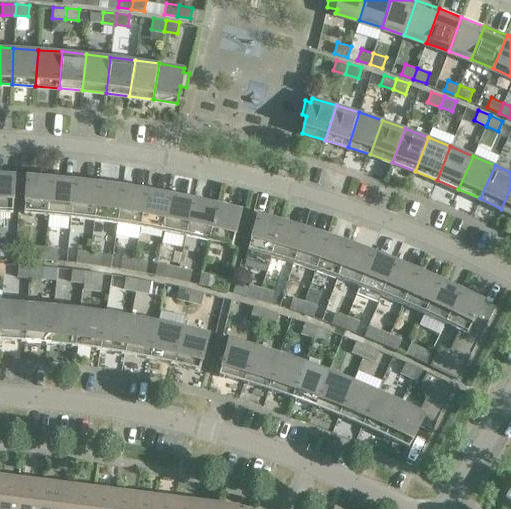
[(15,173),(0,172),(0,209),(13,210),(15,173)]
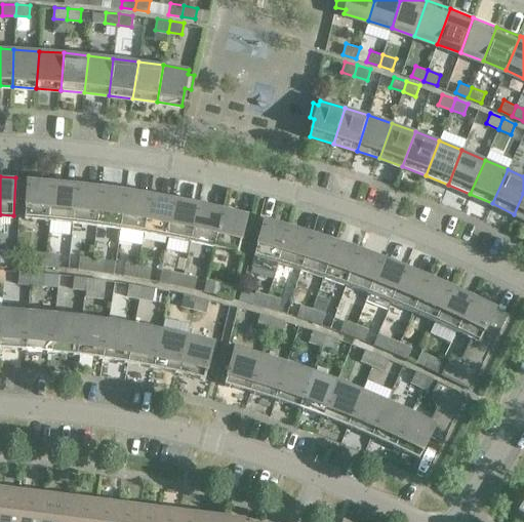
[(25,216),(50,218),(53,181),(28,178),(25,216)]
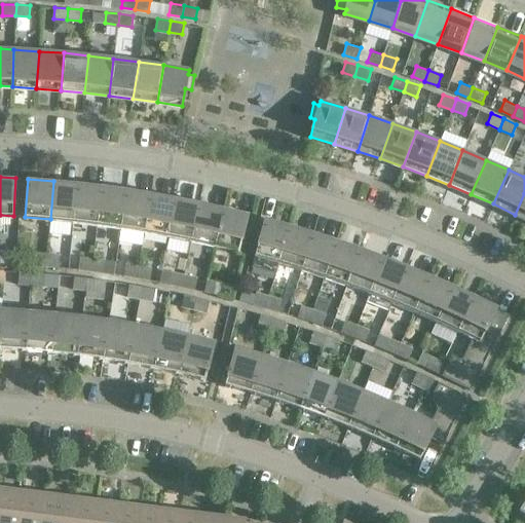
[(78,183),(53,181),(50,219),(74,221),(78,183)]
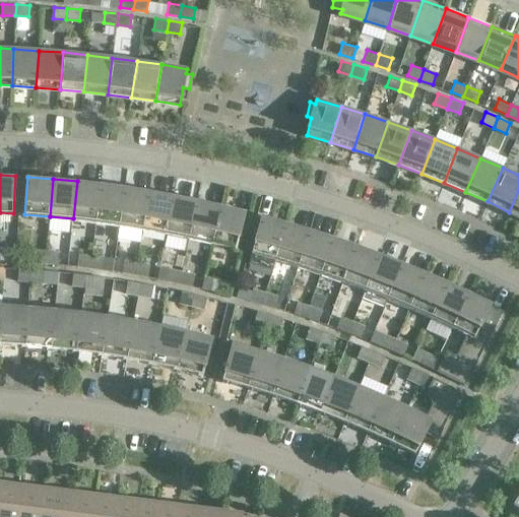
[(102,184),(77,181),(73,218),(96,221),(102,184)]
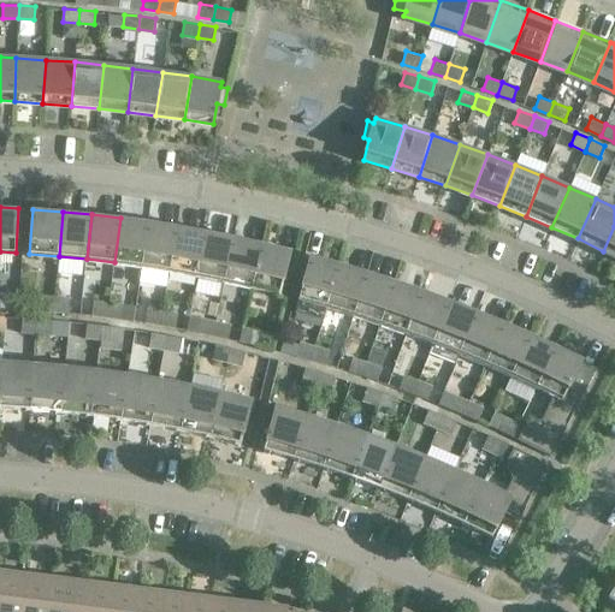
[(148,223),(120,218),(114,262),(142,266),(148,223)]
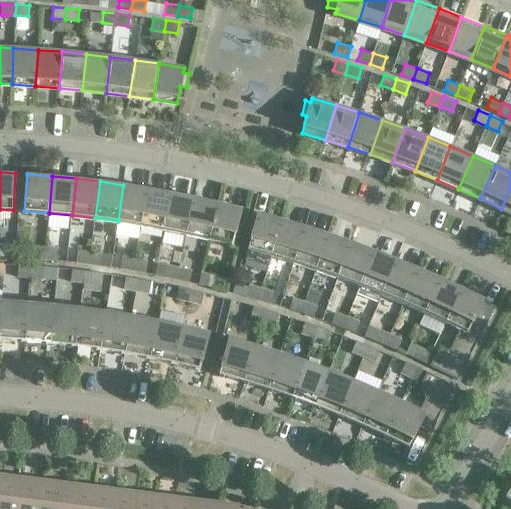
[(147,188),(123,185),(118,221),(141,225),(147,188)]
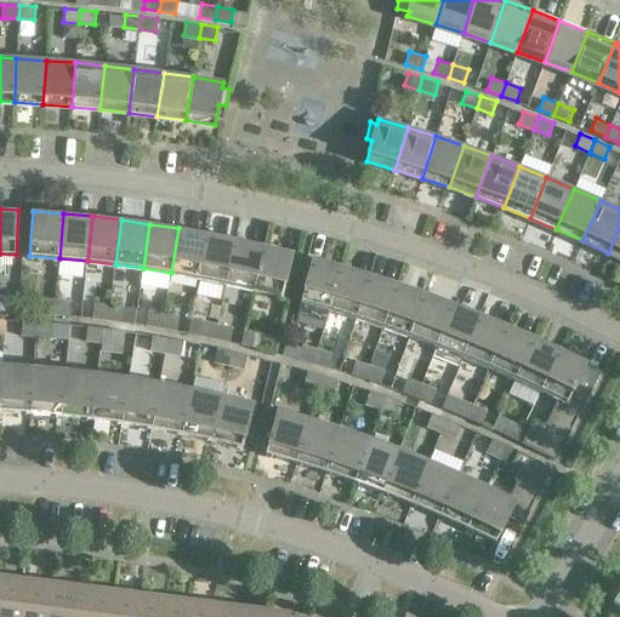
[(208,234),(178,228),(171,273),(199,278),(208,234)]
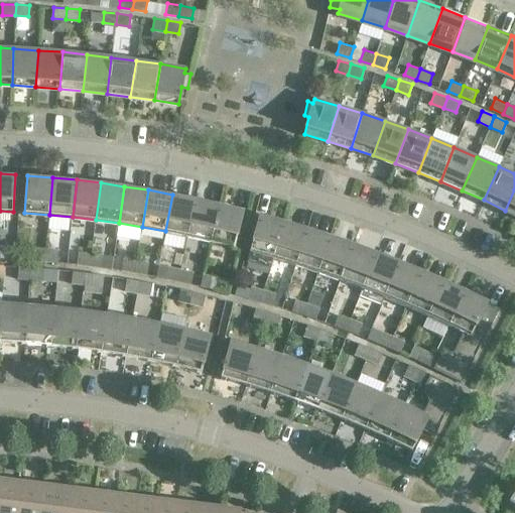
[(514,189),(505,211),(514,215),(514,189)]
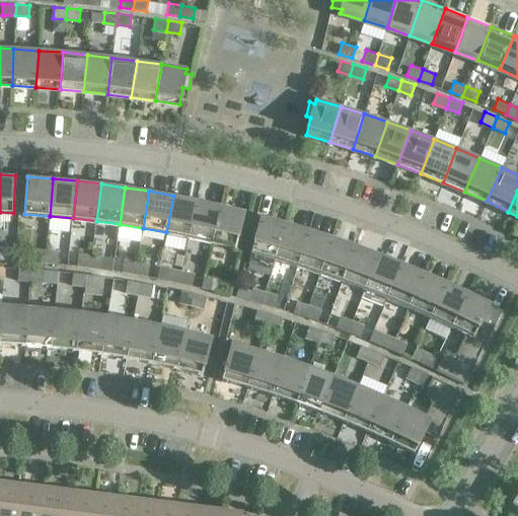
[(197,200),(173,196),(166,232),(190,237),(197,200)]
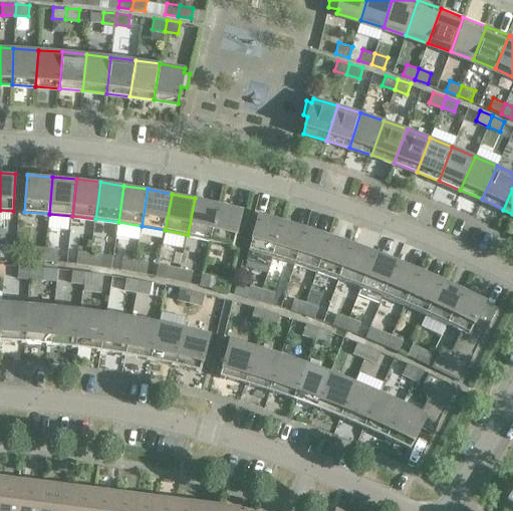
[(219,204),(195,198),(188,235),(210,240),(219,204)]
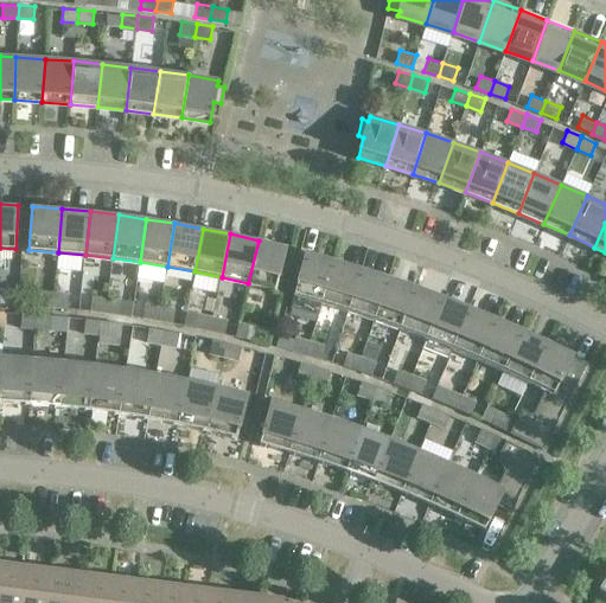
[(287,247),(259,241),(248,283),(276,289),(287,247)]
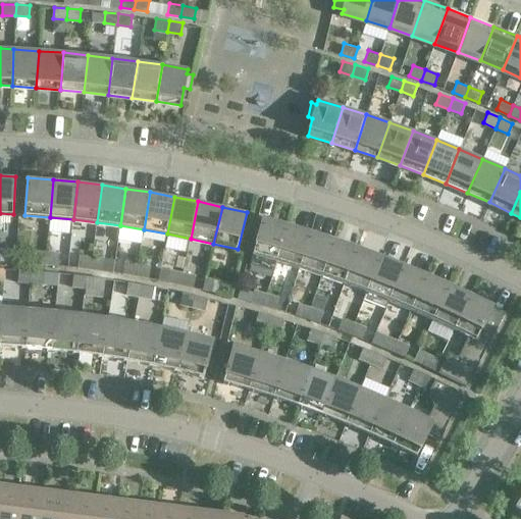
[(263,217),(253,253),(250,264),(273,271),(276,260),(288,223),(263,217)]
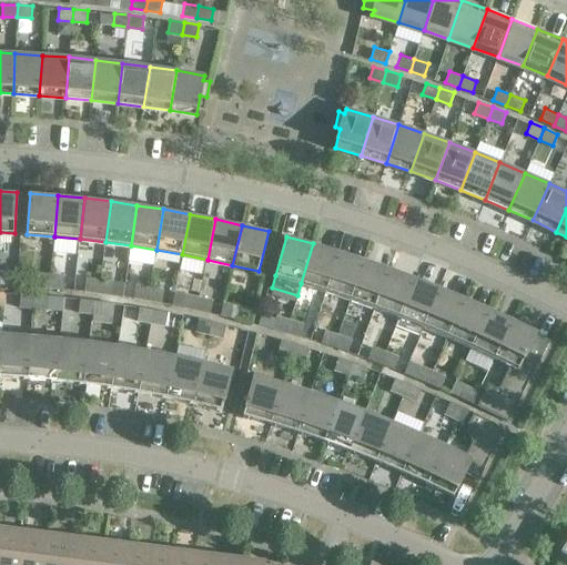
[(338,251),(313,243),(301,283),(326,291),(338,251)]
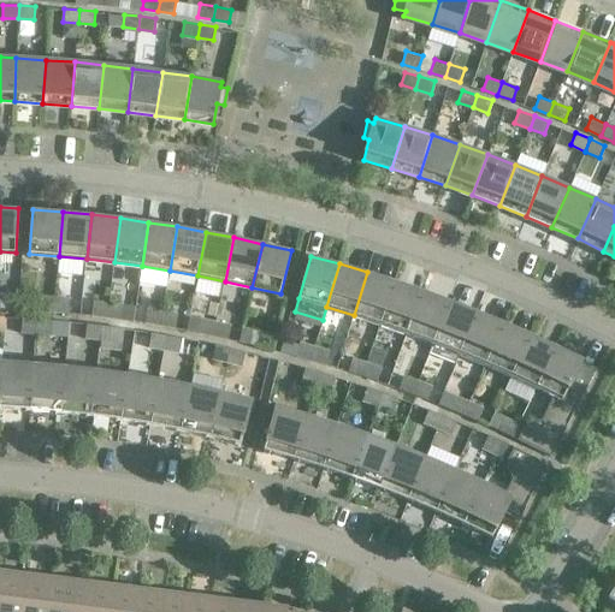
[(395,281),(367,272),(354,315),(380,324),(395,281)]
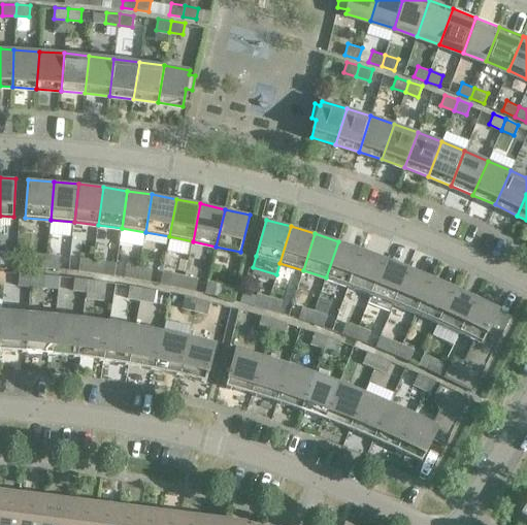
[(361,249),(338,241),(326,277),(349,285),(361,249)]
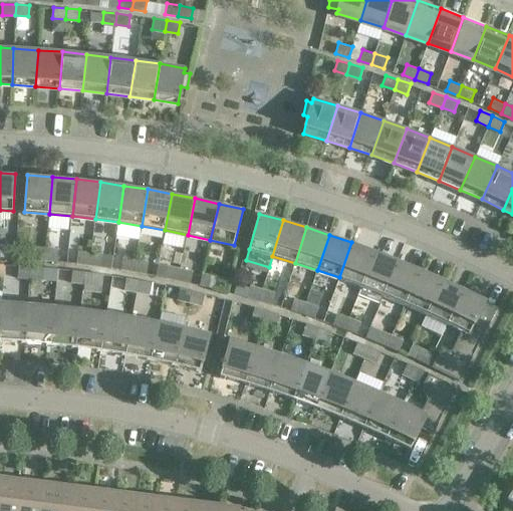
[(374,251),(351,242),(339,277),(361,285),(374,251)]
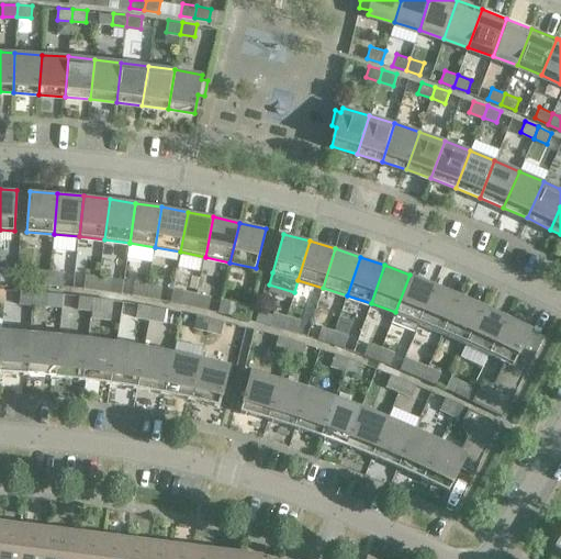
[(36,269),(35,282),(48,283),(51,270),(36,269)]
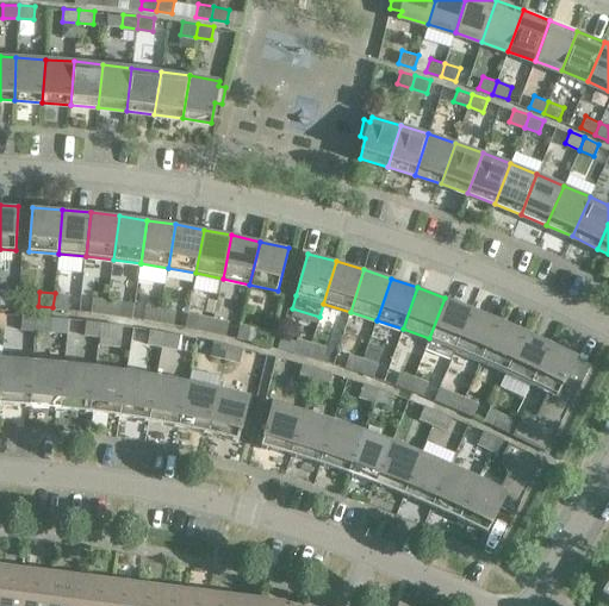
[(69,294),(55,293),(53,307),(68,308),(69,294)]
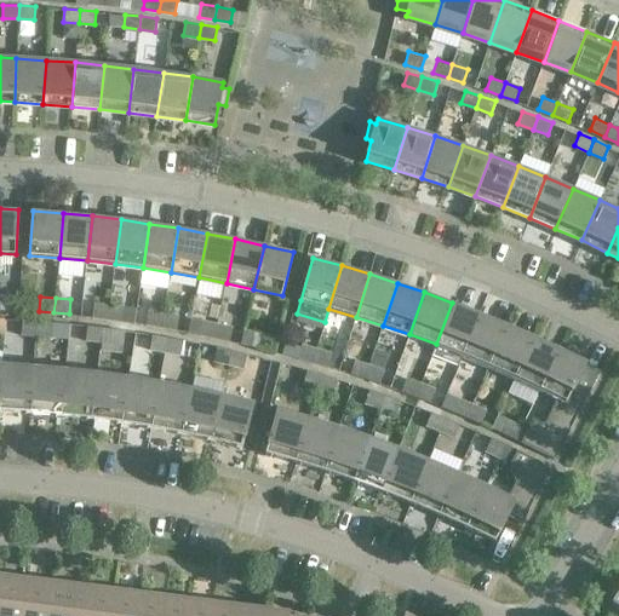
[(95,301),(92,316),(108,318),(110,304),(95,301)]
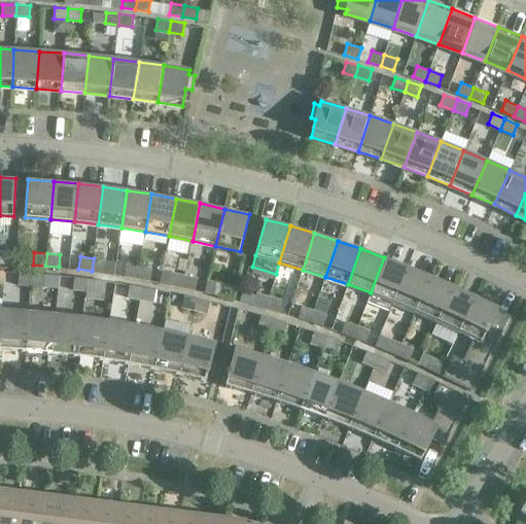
[(407,267),(384,257),(371,292),(367,301),(390,310),(393,302),(407,267)]
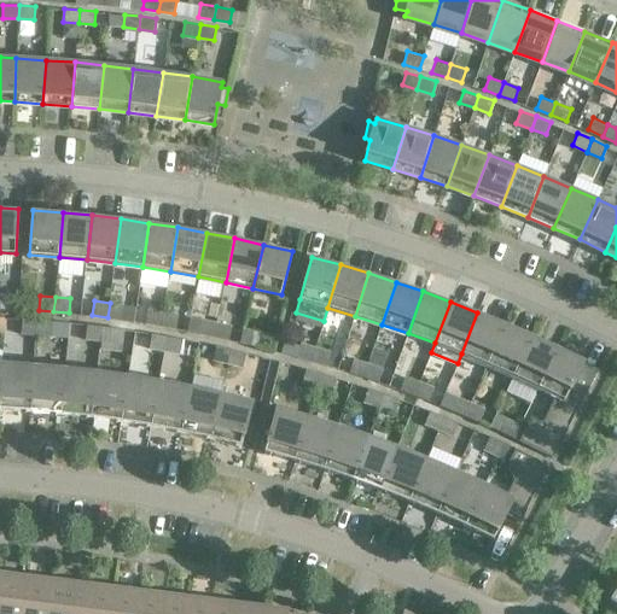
[(124,304),(110,303),(108,317),(123,319),(124,304)]
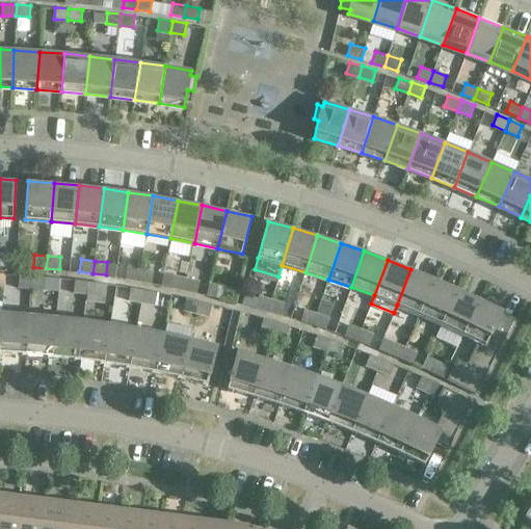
[(128,265),(126,278),(138,280),(140,267),(128,265)]
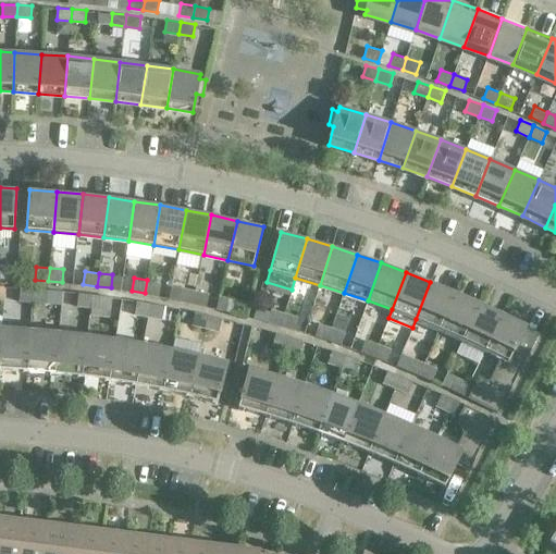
[(161,283),(147,280),(145,293),(159,295),(161,283)]
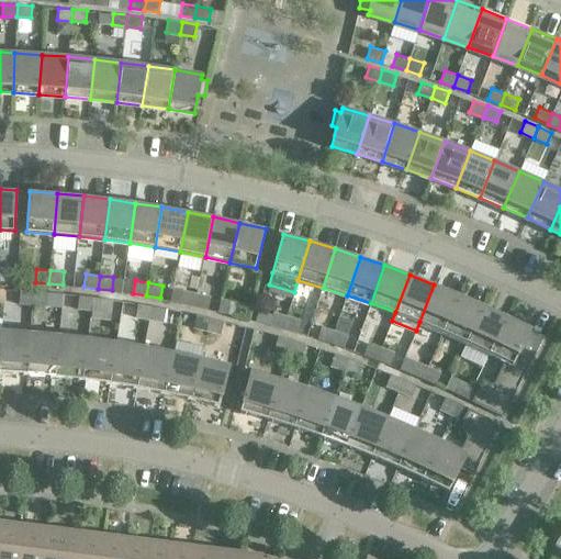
[(459,294),(434,284),(419,322),(442,332),(459,294)]
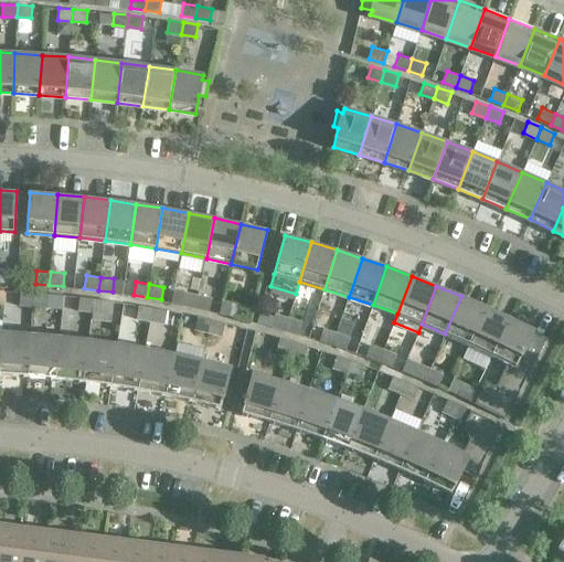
[(34,292),(21,290),(20,304),(34,305),(34,292)]
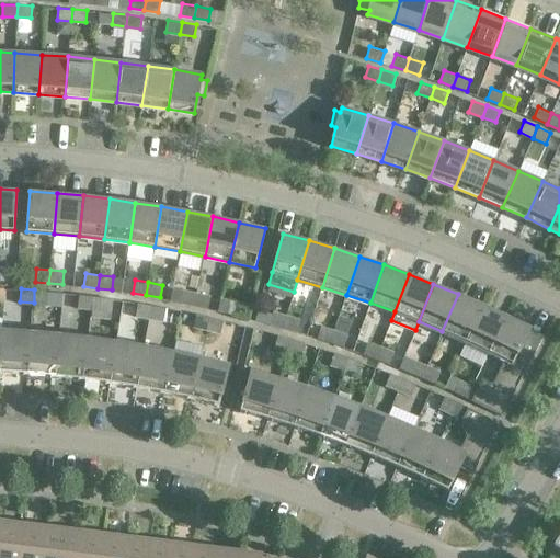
[(183,288),(181,302),(194,305),(197,292),(183,288)]
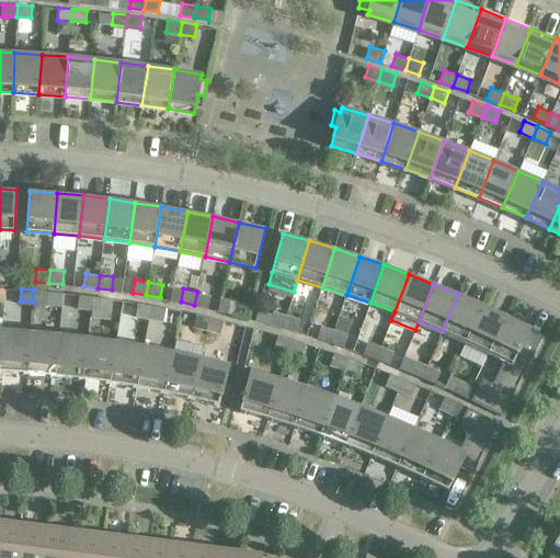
[(48,291),(34,289),(34,303),(47,304),(48,291)]
